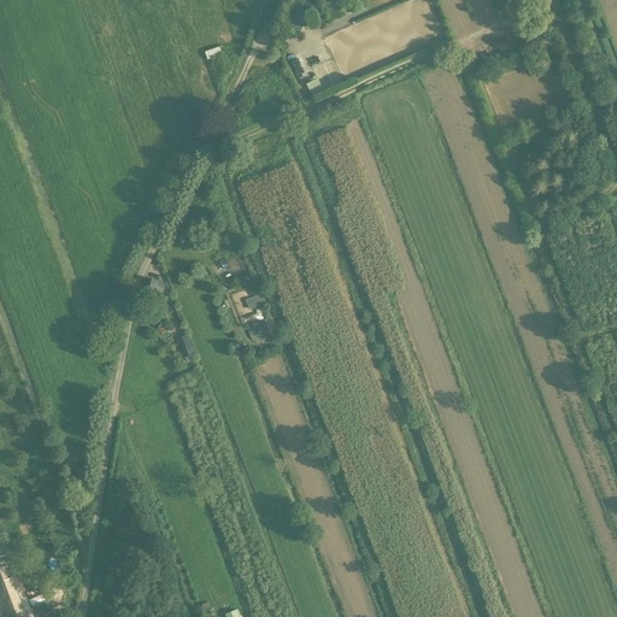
[(304,0),(298,0),(286,28),(299,35),(313,4),(304,0)]
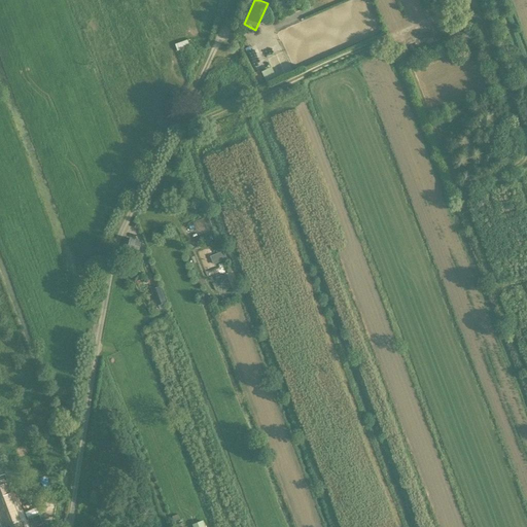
[(284,0),(277,4),(283,16),(292,12),(286,0),(284,0)]
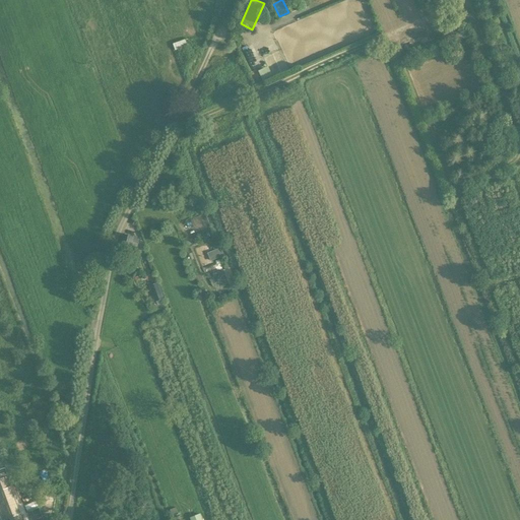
[(466,30),(449,38),(451,44),(468,37),(466,30)]
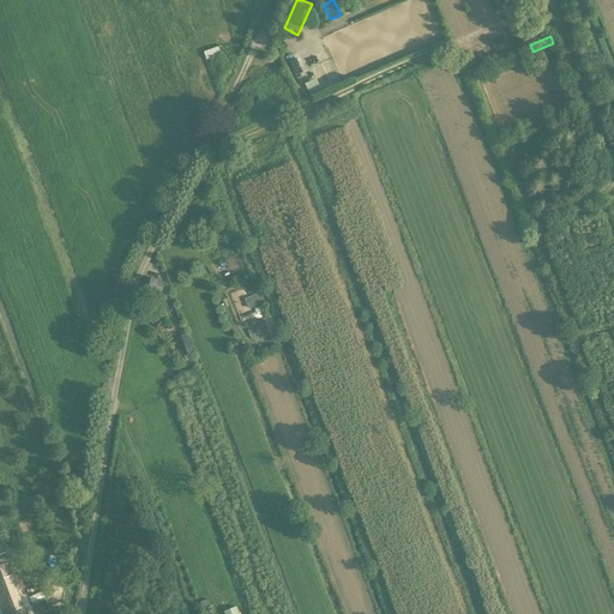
[(218,47),(204,52),(206,59),(211,58),(210,56),(221,53),(218,47)]
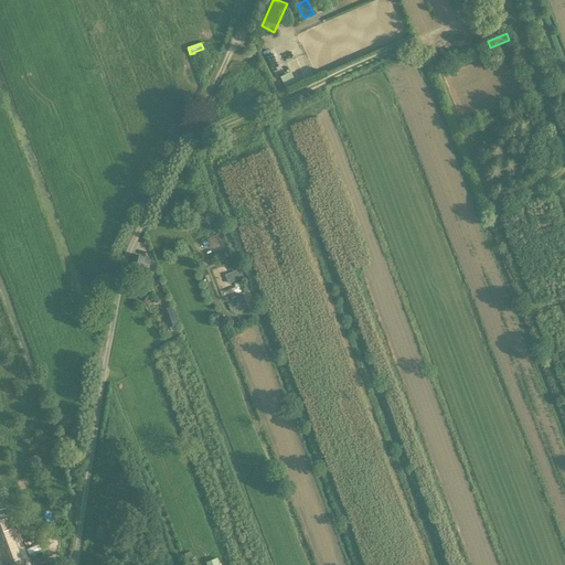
[(134,255),(129,274),(141,277),(144,268),(149,270),(151,260),(146,258),(134,255)]
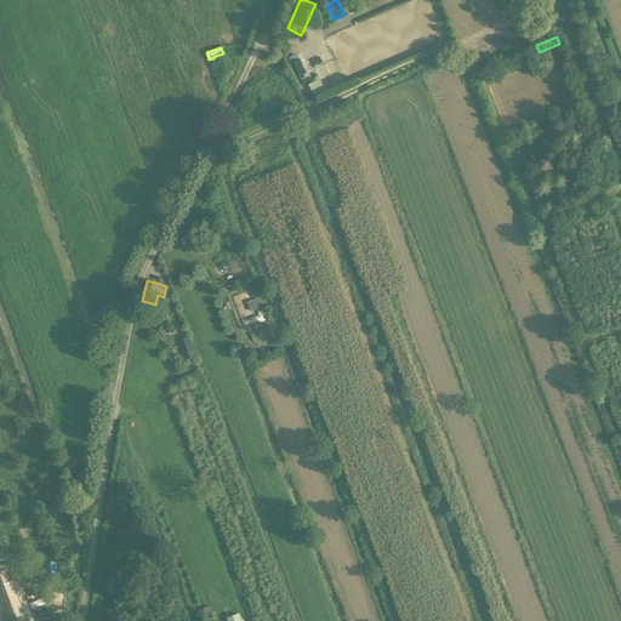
[(263,295),(248,301),(251,311),(268,305),(263,295)]
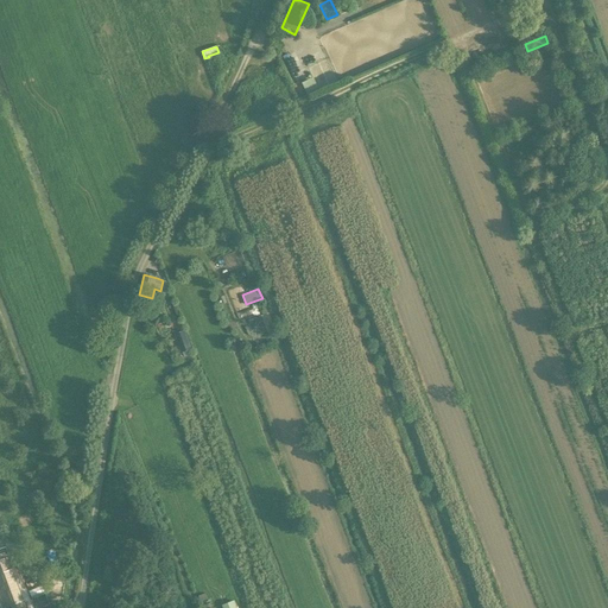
[(191,349),(184,330),(175,334),(182,353),(191,349)]
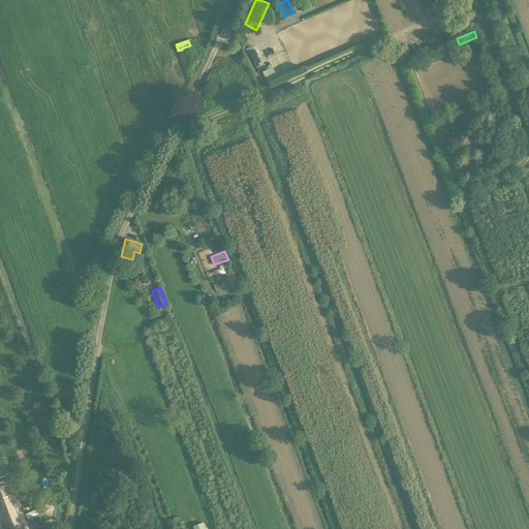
[(0,510),(0,511),(6,528),(20,528),(22,528),(21,524),(22,523),(20,515),(18,516),(10,497),(12,496),(8,486),(6,487),(3,478),(0,479),(0,510)]
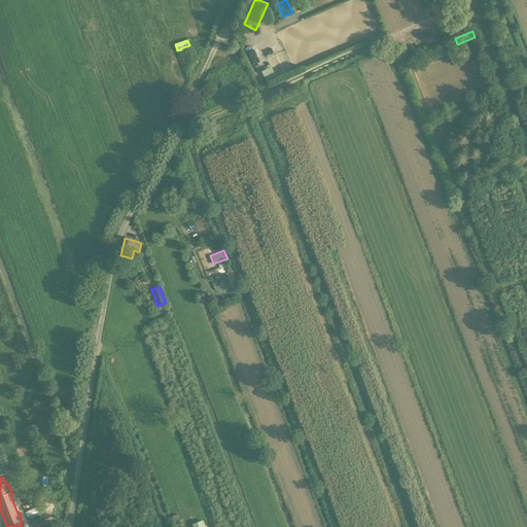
[(27,519),(28,519),(30,526),(43,526),(39,515),(27,519)]
